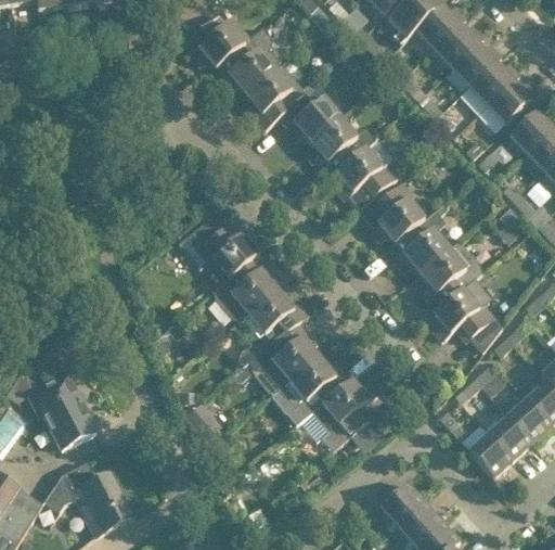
[(37,0),(37,2),(38,11),(64,7),(62,0),(37,0)]
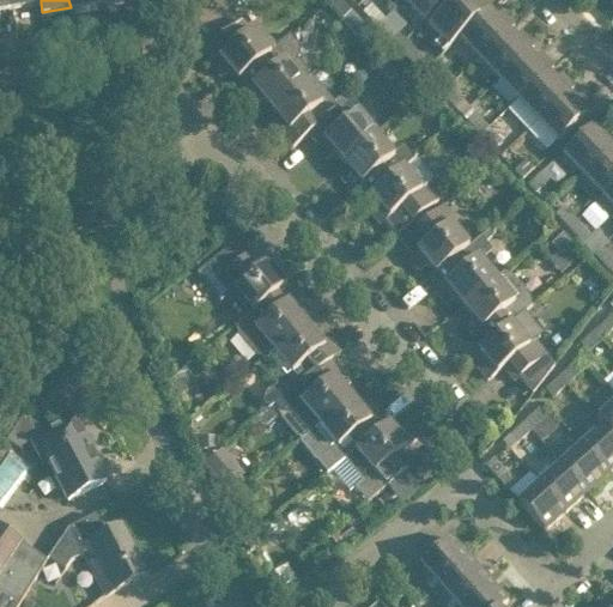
[(331,0),(329,1),(343,14),(351,6),(345,0),(331,0)]
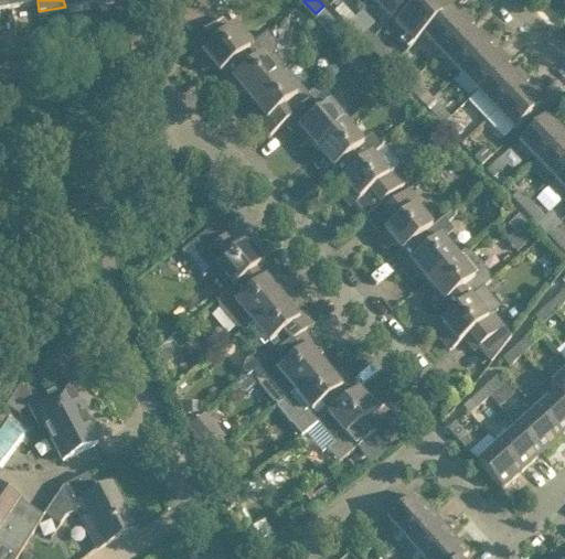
[(374,0),(390,17),(404,3),(407,0),(374,0)]
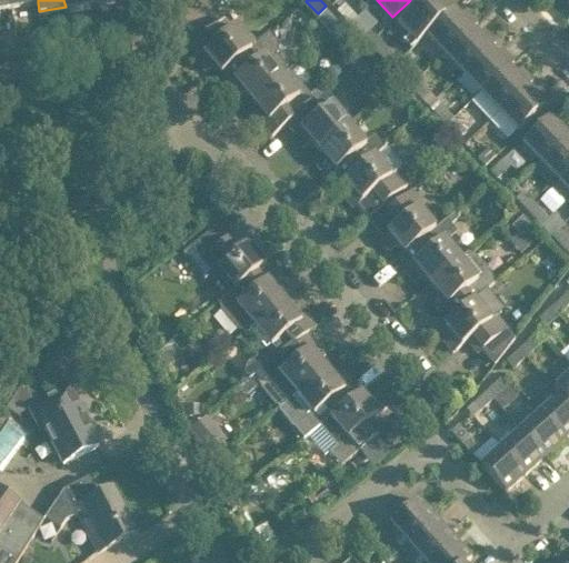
[(410,7),(390,26),(403,39),(410,47),(418,39),(426,32),(425,31),(448,9),(440,0),(432,0),(430,2),(428,0),(410,0),(407,3),(410,7)]
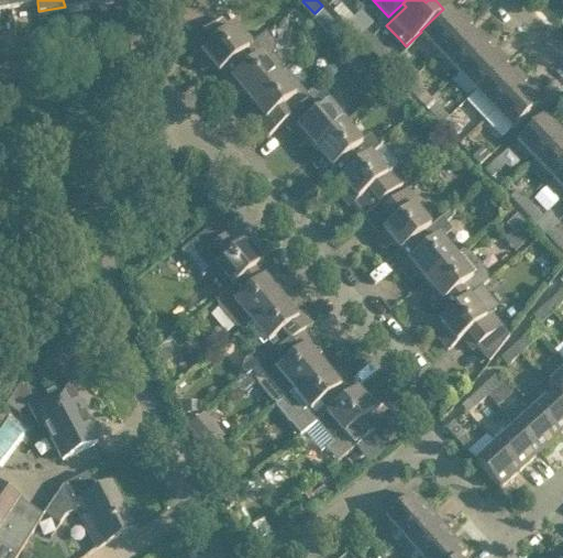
[(550,0),(555,6),(558,3),(562,9),(562,0),(550,0)]
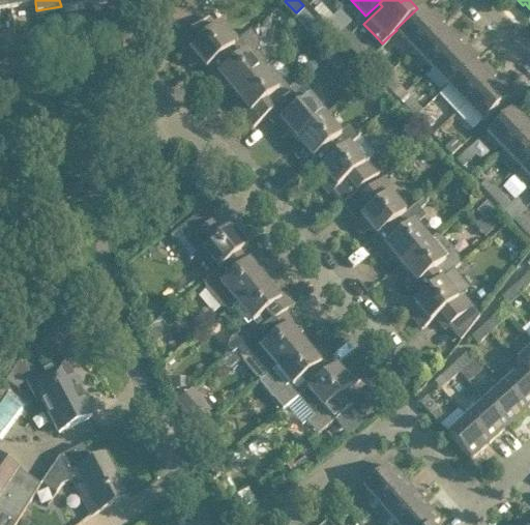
[(320,1),(314,7),(326,21),(332,13),(320,1)]
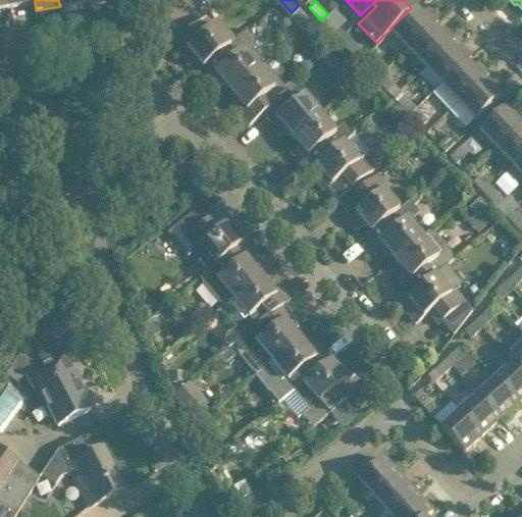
[(299,5),(292,12),(304,26),(311,18),(299,5)]
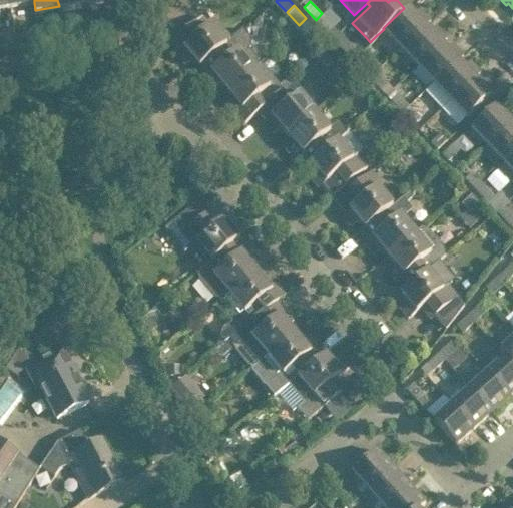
[(404,8),(383,28),(384,29),(400,45),(424,22),(425,23),(430,18),(419,6),(414,11),(407,5),(404,8)]
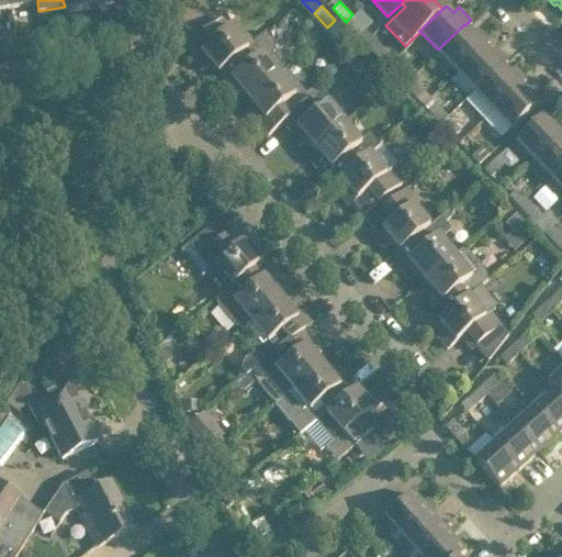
[(105,29),(102,10),(92,11),(93,20),(96,31),(105,29)]
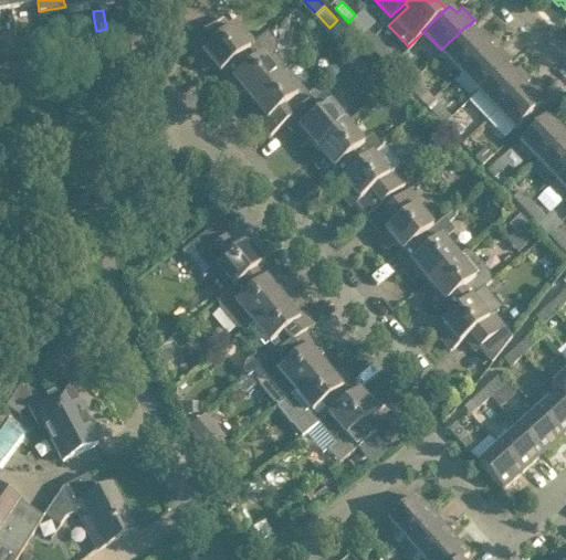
[(216,21),(188,43),(196,54),(194,55),(203,67),(211,61),(218,69),(255,39),(239,19),(232,25),(223,14),(216,21)]
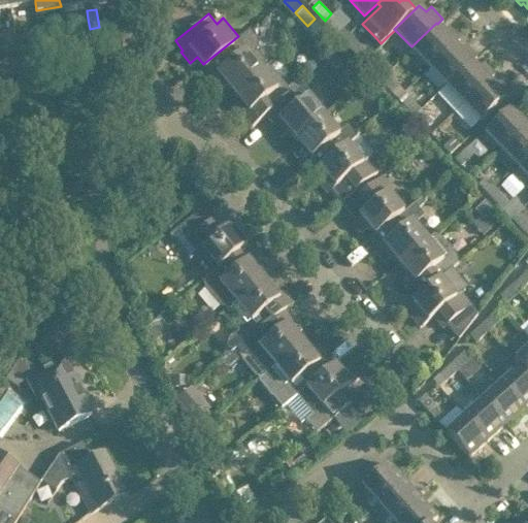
[(331,13),(325,21),(336,32),(342,26),(331,13)]
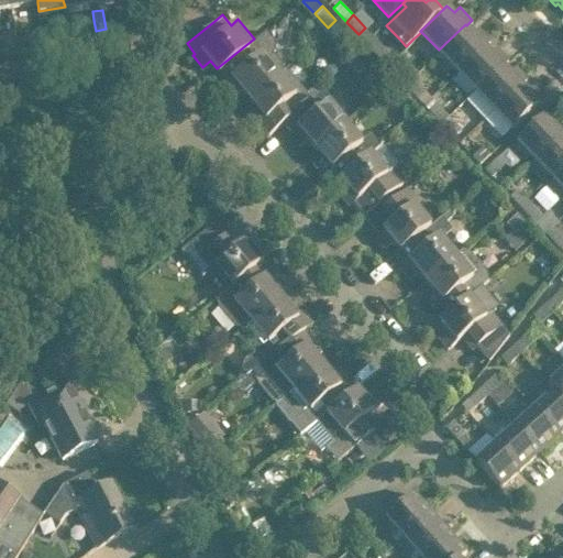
[(76,33),(96,31),(94,20),(75,23),(76,33)]
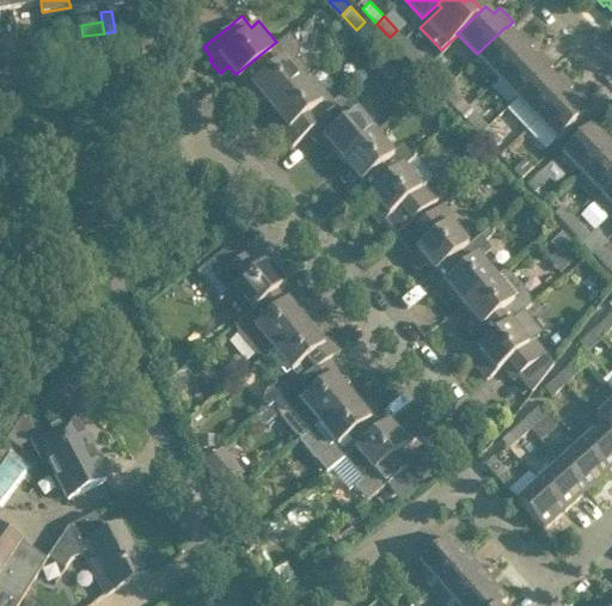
[(506,26),(477,54),(496,75),(526,48),(533,42),(520,29),(513,35),(507,28),(506,26)]
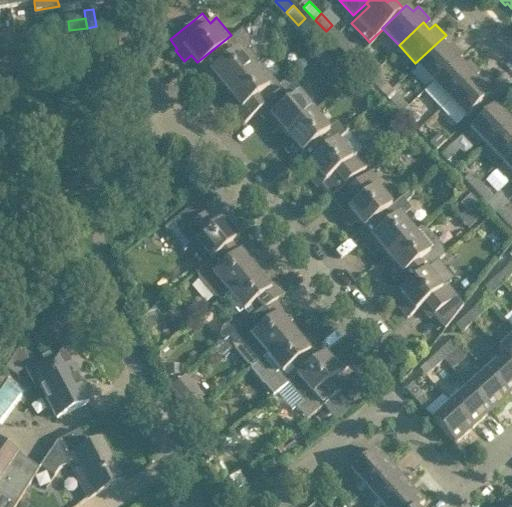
[(46,36),(63,33),(62,24),(44,27),(46,36)]
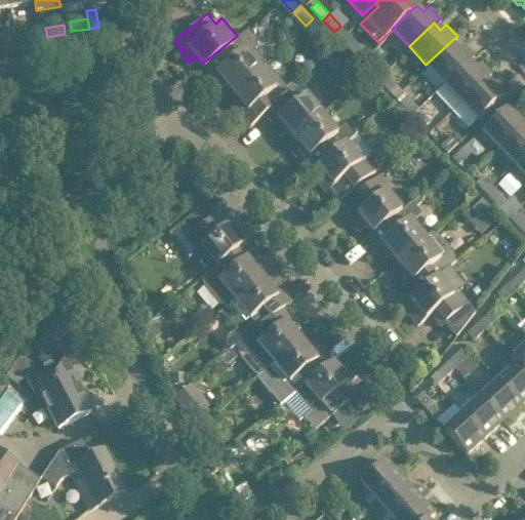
[(14,35),(13,26),(0,28),(0,46),(16,44),(15,35),(14,35)]
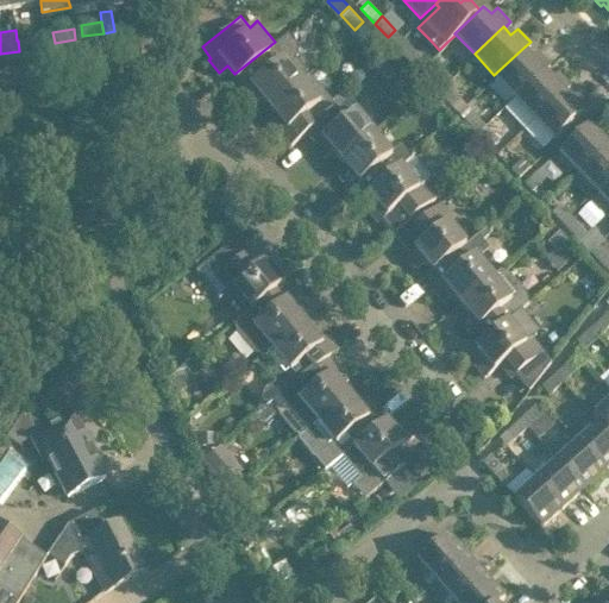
[(234,74),(233,75),(240,85),(243,87),(240,88),(250,101),(259,94),(267,104),(308,71),(295,55),(297,52),(299,44),(288,32),(275,42),(234,74)]
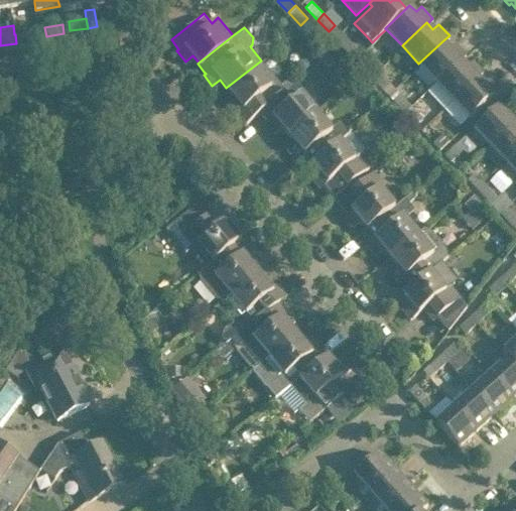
[(22,41),(40,38),(38,29),(21,32),(22,41)]
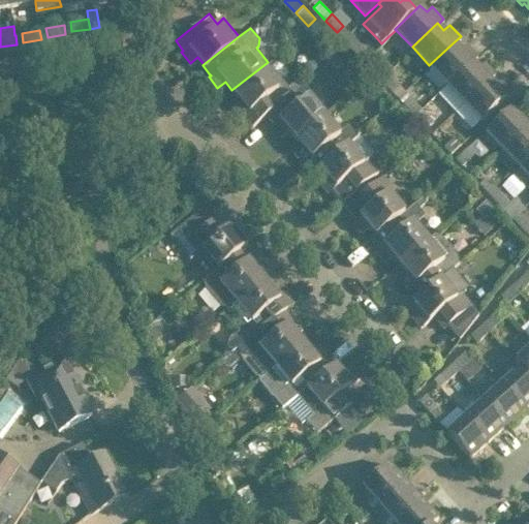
[(349,31),(342,37),(352,49),(363,59),(370,53),(362,44),(360,42),(349,31)]
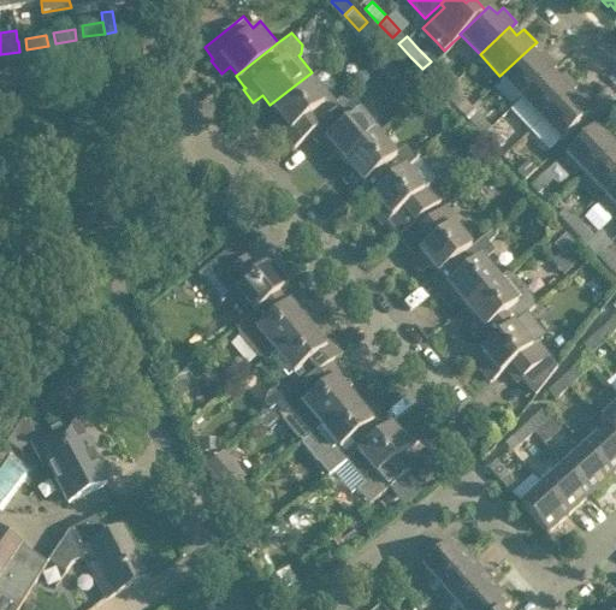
[(529,48),(499,76),(520,96),(549,69),(550,70),(556,64),(543,49),(537,55),(529,48)]
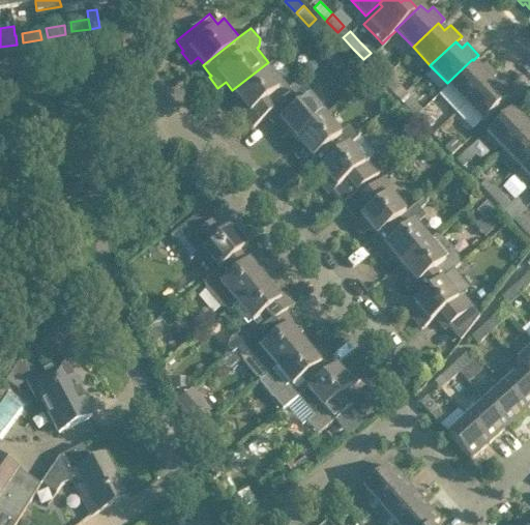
[(376,59),(369,65),(380,78),(387,70),(376,59)]
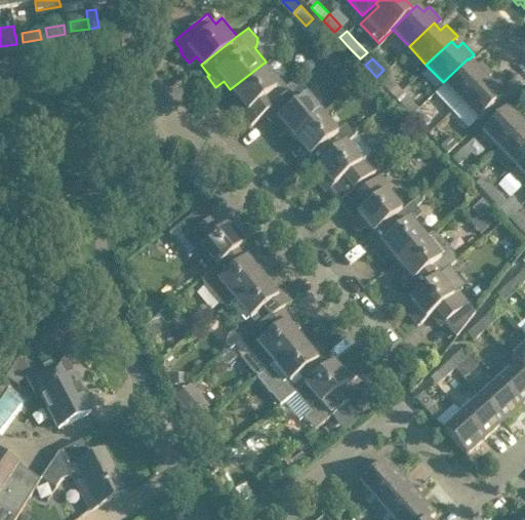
[(468,58),(443,82),(459,101),(485,77),(491,72),(480,60),(474,66),(469,60),(468,58)]
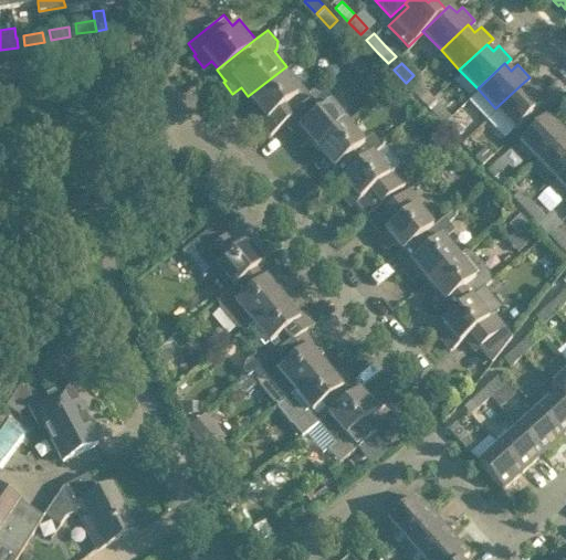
[(254,105),(247,112),(257,123),(259,122),(266,131),(285,117),(286,118),(314,96),(320,92),(315,86),(308,92),(286,66),(248,96),(252,101),(254,105)]
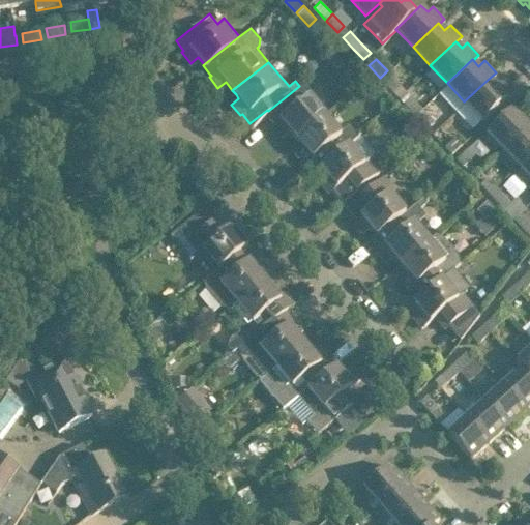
[(360,66),(354,73),(362,81),(369,75),(360,66)]
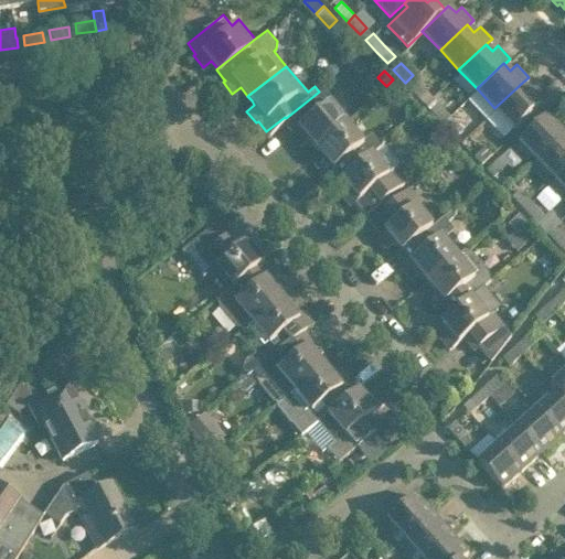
[(413,75),(405,83),(418,96),(425,88),(419,83),(413,75)]
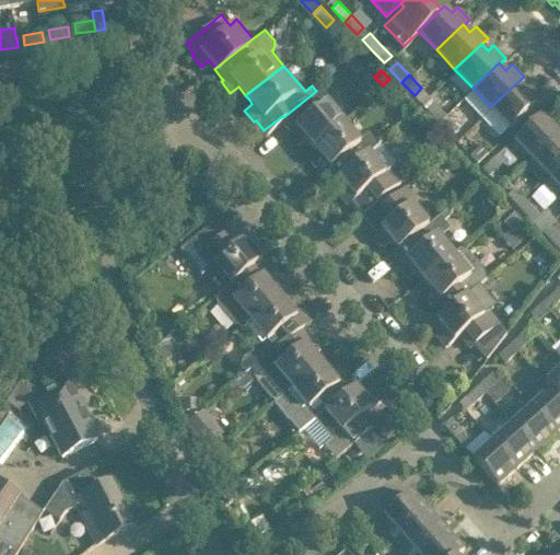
[(517,82),(490,107),(508,125),(509,126),(526,111),(541,95),(529,83),(524,89),(517,82)]
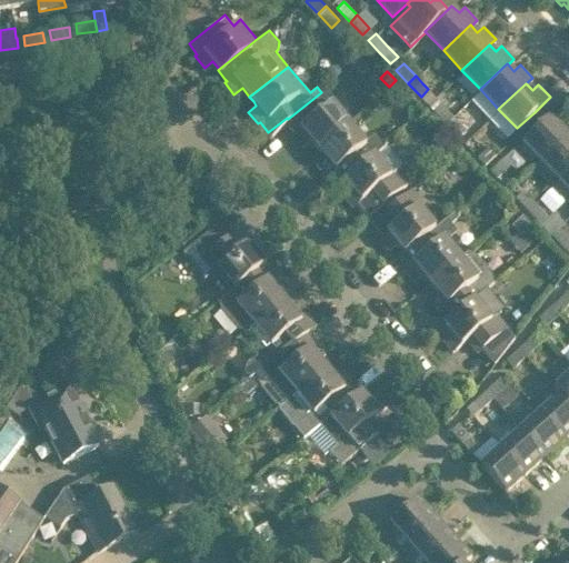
[(316,97),(288,119),(295,127),(292,129),(301,141),(310,134),(319,146),(348,121),(330,99),(322,106),(316,97)]
